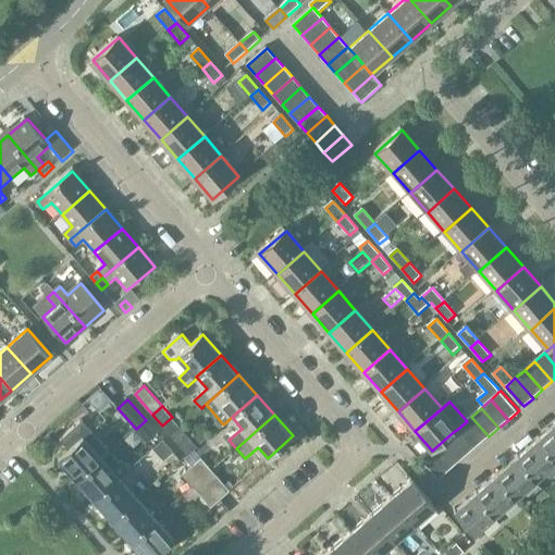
[(467,421),(461,426),(479,445),(489,436),(471,417),(467,421)]
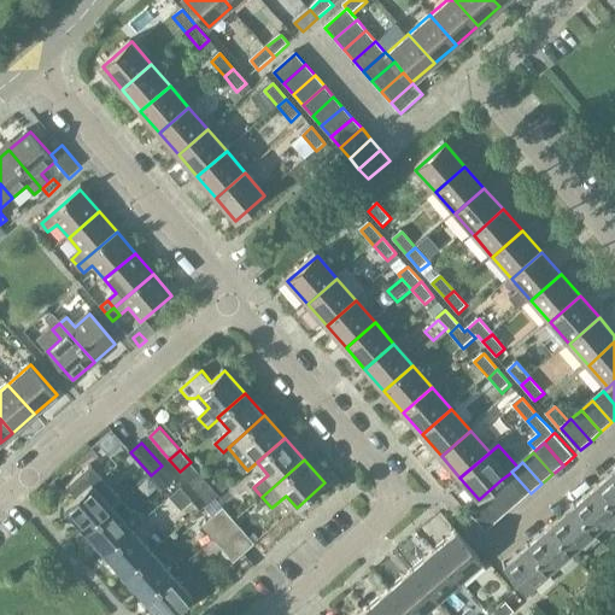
[(162,466),(151,475),(162,488),(173,479),(162,466)]
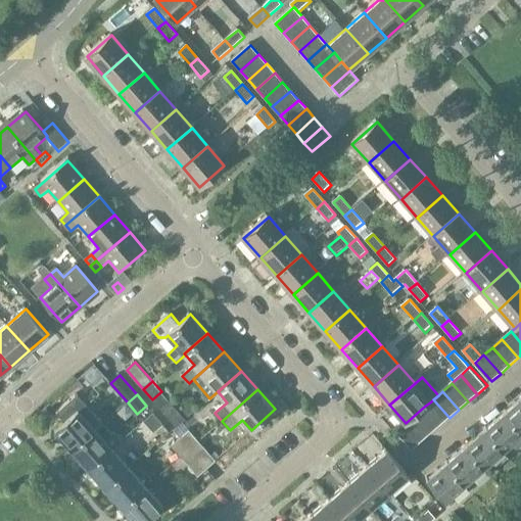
[(65,423),(55,431),(73,451),(96,430),(103,424),(78,395),(57,414),(65,423)]
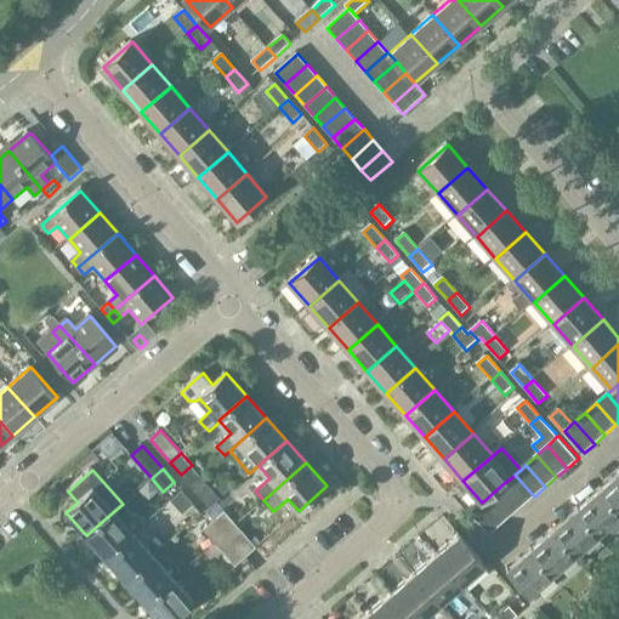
[(618,472),(602,488),(618,507),(618,472)]
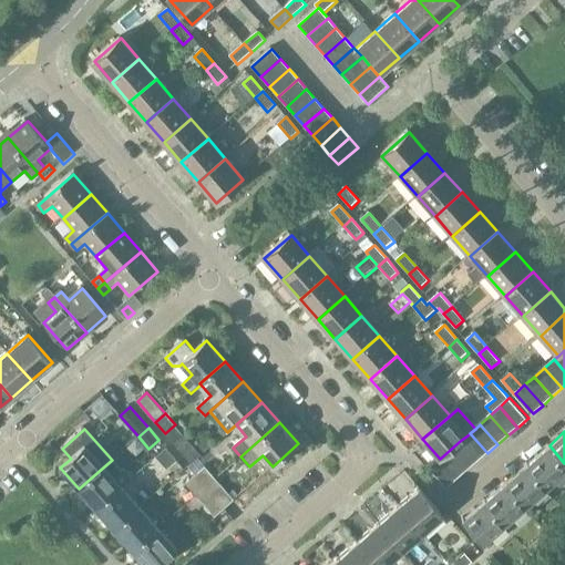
[(173,442),(184,454),(194,445),(184,433),(173,442)]
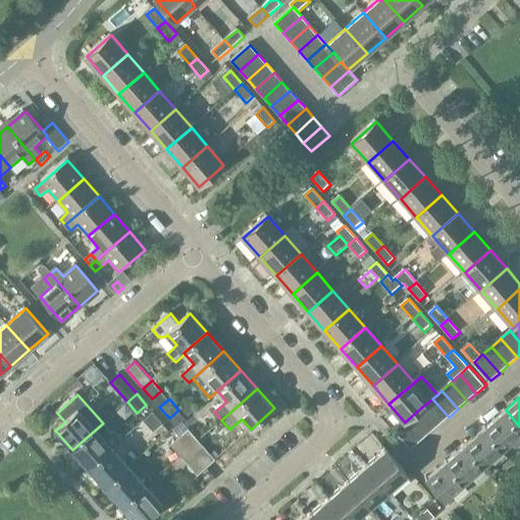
[(432,399),(430,401),(423,406),(439,425),(449,417),(432,399)]
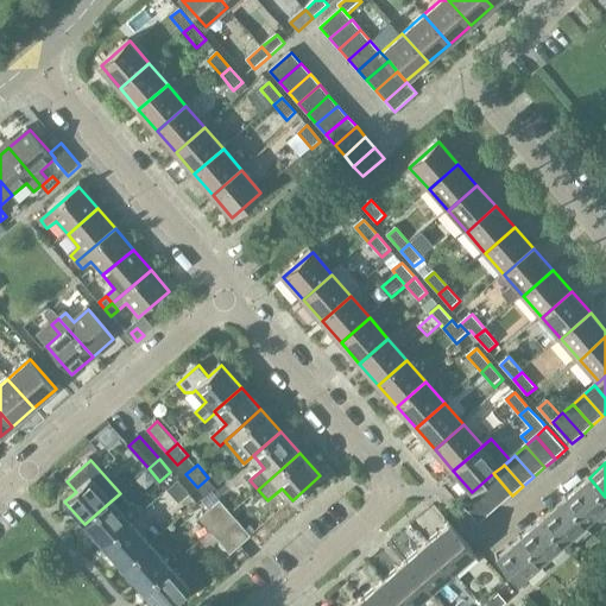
[(223,468),(214,477),(221,484),(229,475),(223,468)]
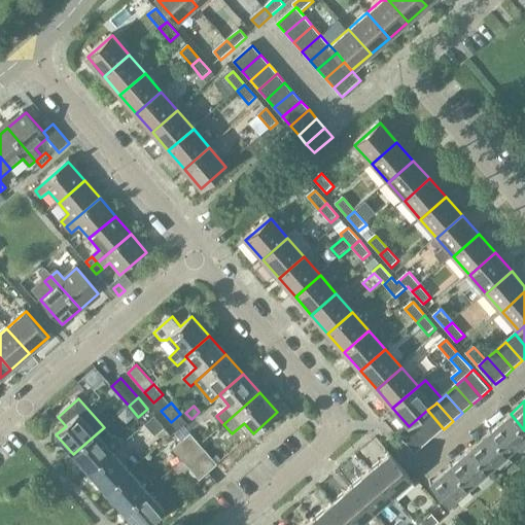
[(46,410),(39,417),(47,426),(55,419),(46,410)]
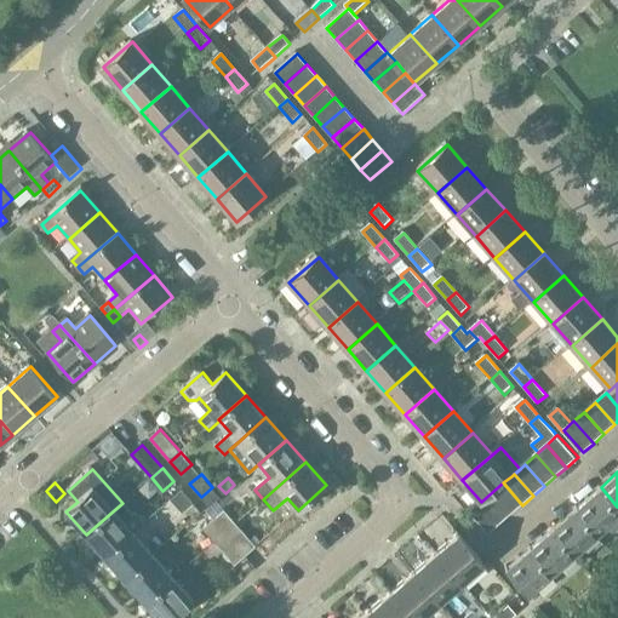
[(503,482),(492,492),(511,515),(522,505),(503,482)]
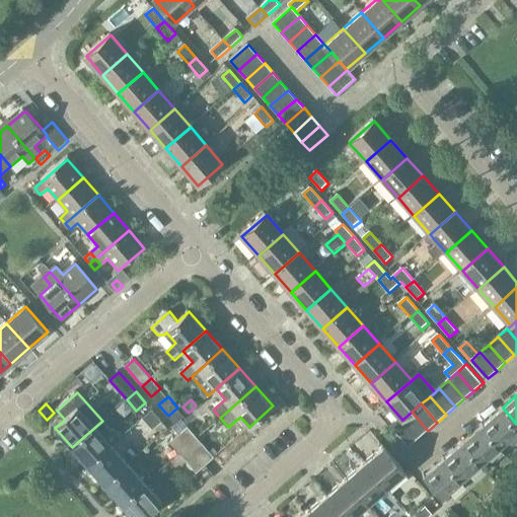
[(516,424),(503,408),(484,424),(503,446),(516,433),(516,424)]
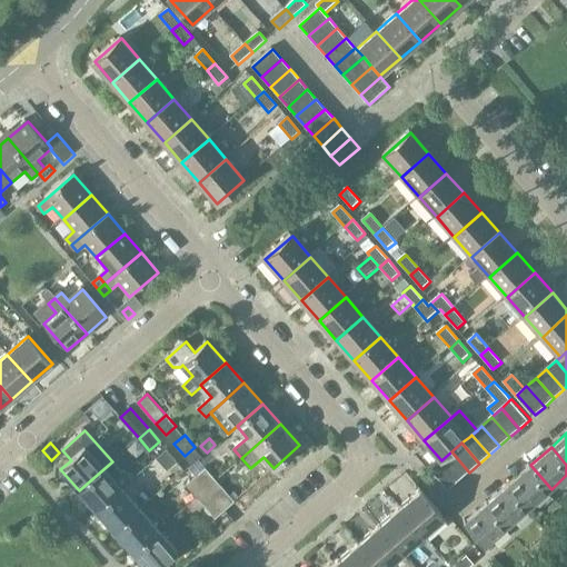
[(178,463),(167,450),(158,459),(168,471),(178,463)]
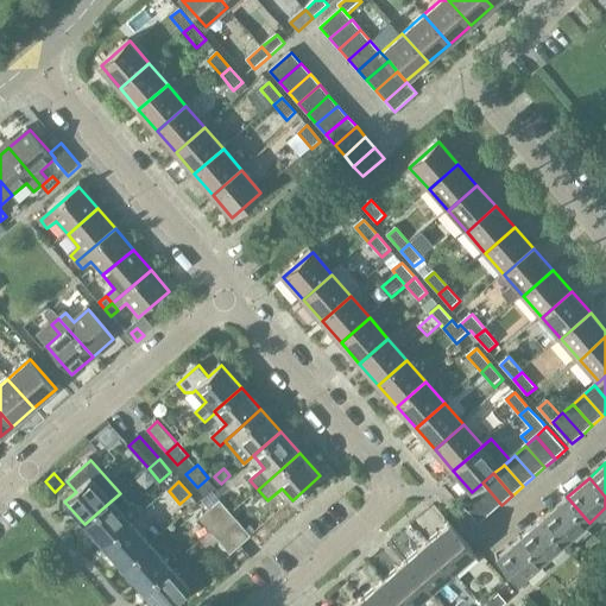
[(483,483),(472,492),(491,515),(502,505),(483,483)]
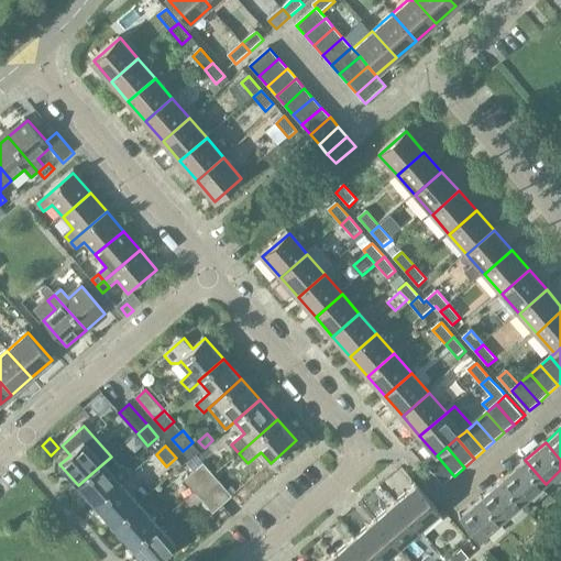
[(454,476),(437,455),(426,466),(442,486),(454,476)]
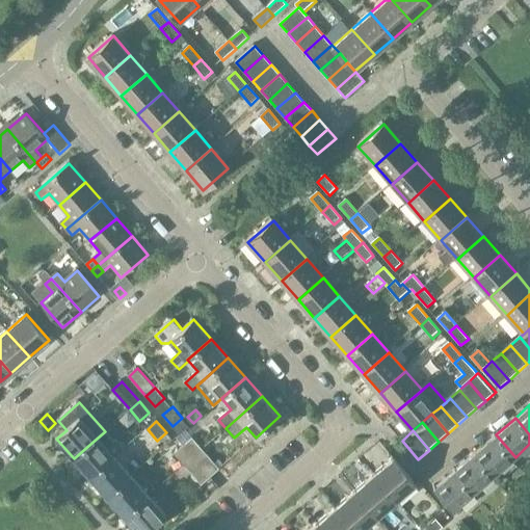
[(98,438),(74,458),(91,478),(115,456),(125,448),(117,440),(114,442),(105,431),(98,438)]
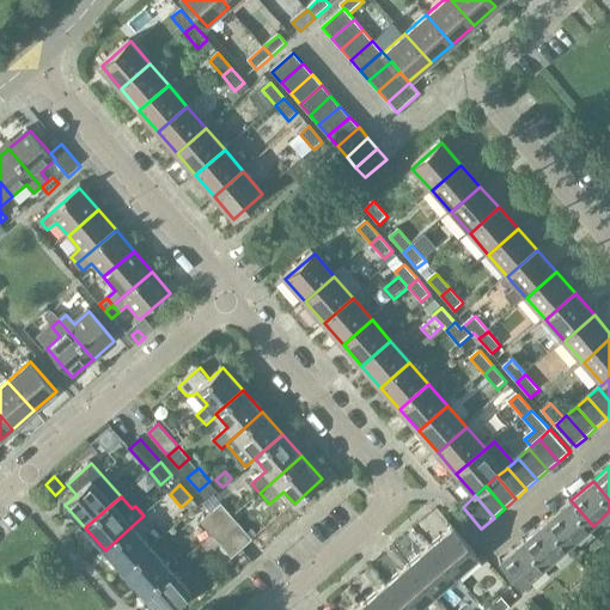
[(571,500),(548,520),(571,546),(593,526),(571,500)]
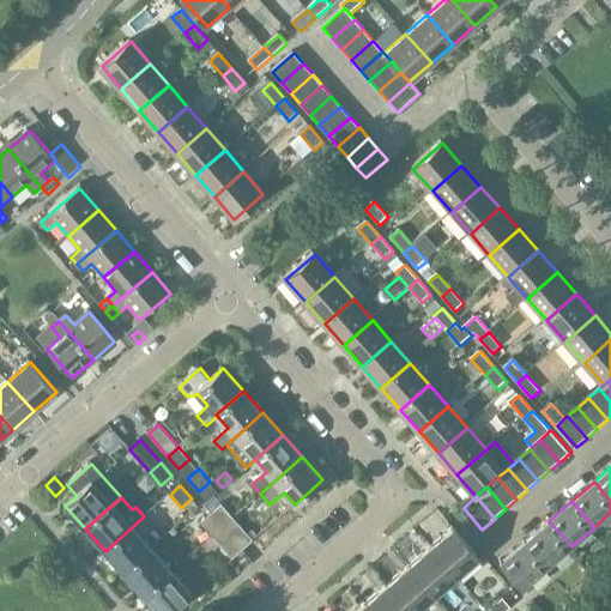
[(223,504),(213,513),(224,526),(234,518),(223,504)]
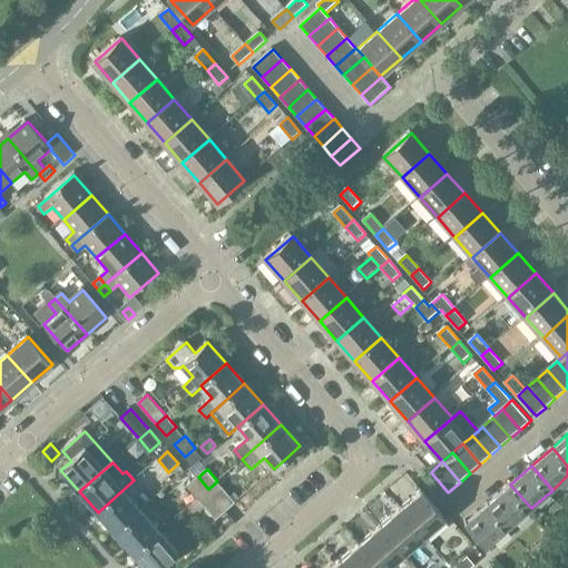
[(188,486),(198,497),(208,489),(198,477),(188,486)]
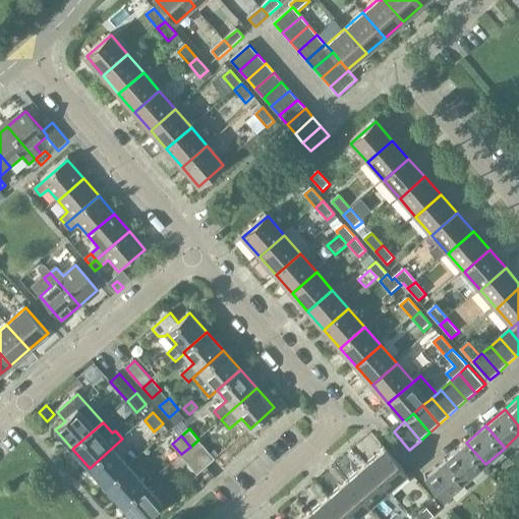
[(198,440),(190,447),(207,466),(215,459),(198,440)]
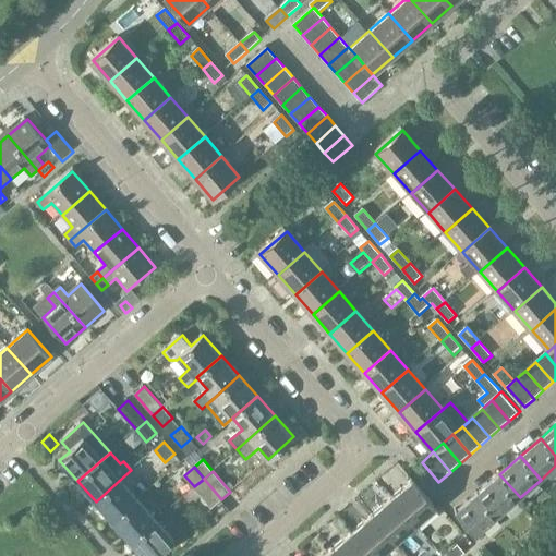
[(499,474),(479,492),(499,516),(520,497),(499,474)]
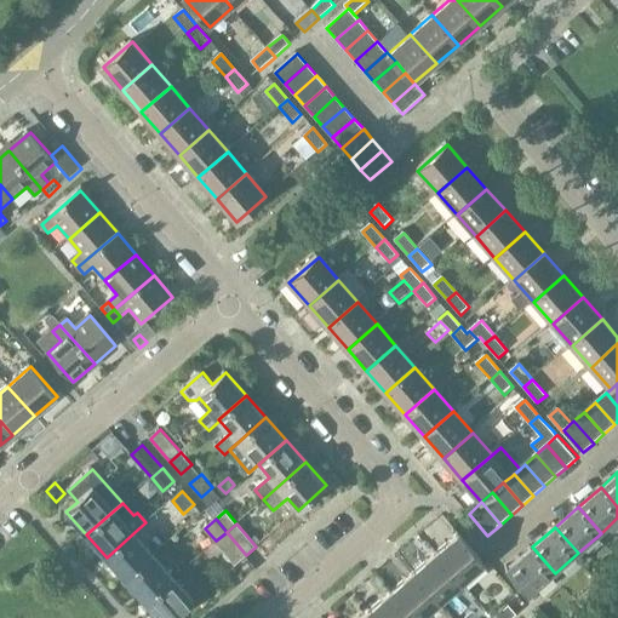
[(107,558),(126,579),(154,555),(135,532),(107,558)]
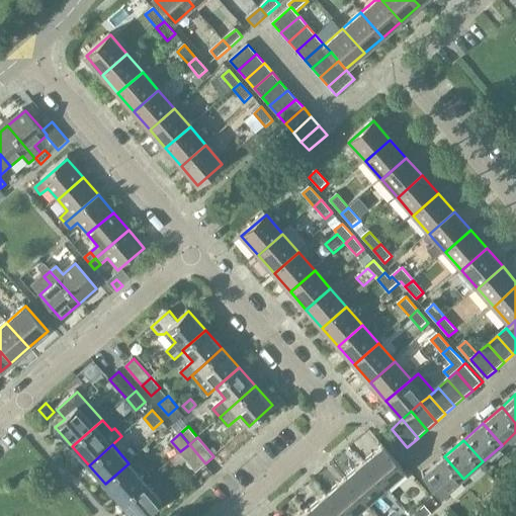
[(189,444),(180,451),(197,471),(205,463),(189,444)]
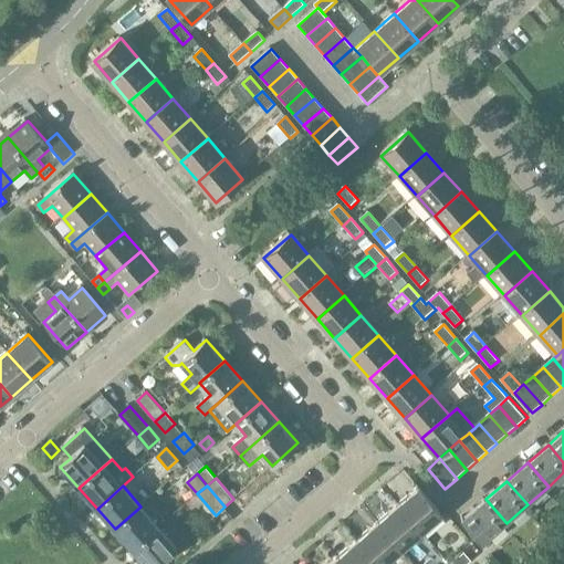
[(420,488),(399,505),(423,532),(444,514),(420,488)]
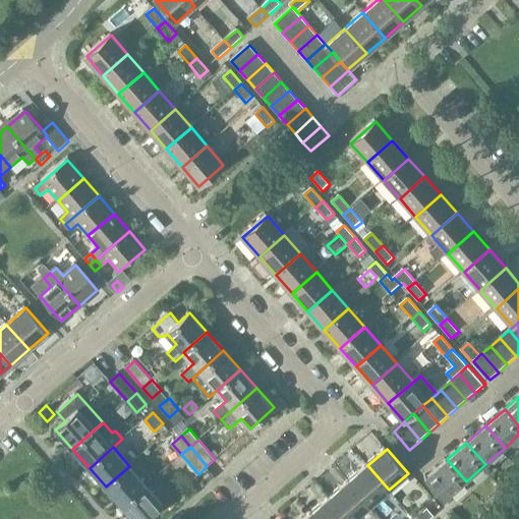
[(466,481),(447,459),(427,476),(447,499),(466,481)]
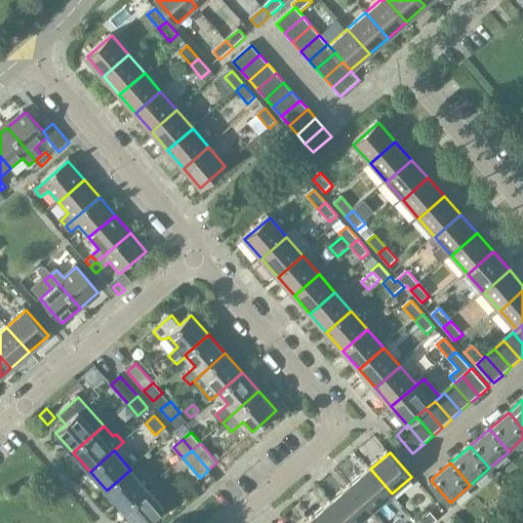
[(370,469),(352,485),(373,510),(392,493),(370,469)]
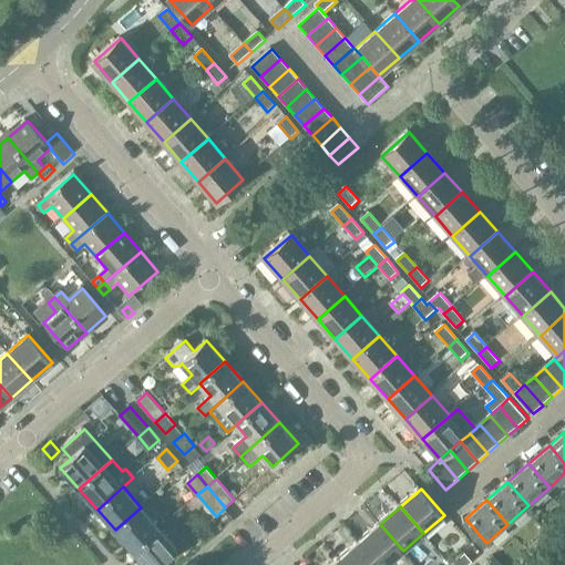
[(115,530),(134,551),(160,527),(141,507),(115,530)]
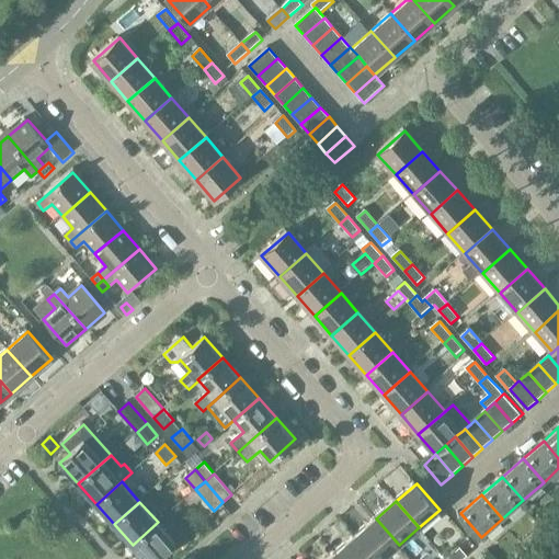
[(376,518),(356,535),(376,558),(383,558),(399,545),(376,518)]
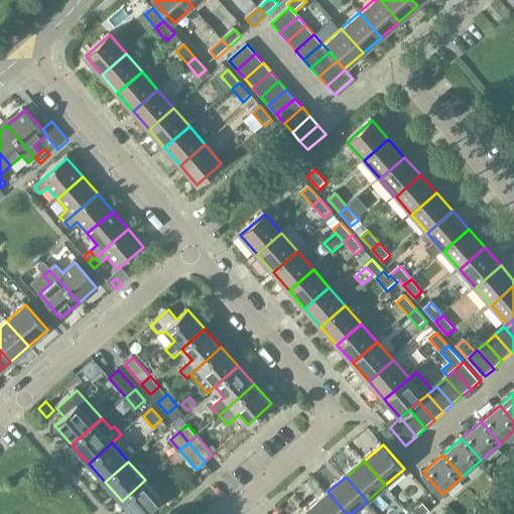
[(145,480),(122,501),(133,513),(145,513),(162,499),(145,480)]
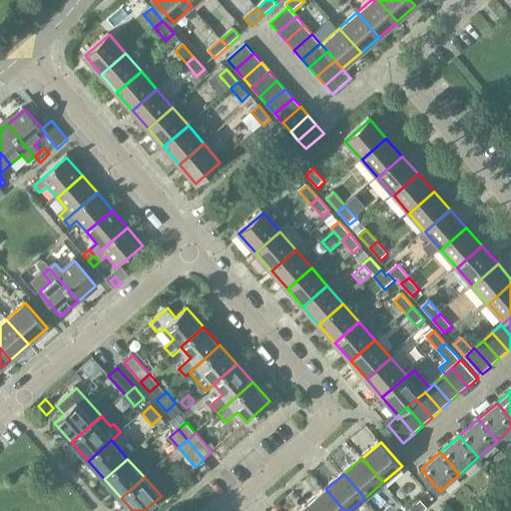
[(344,510),(326,489),(308,505),(312,510),(344,510)]
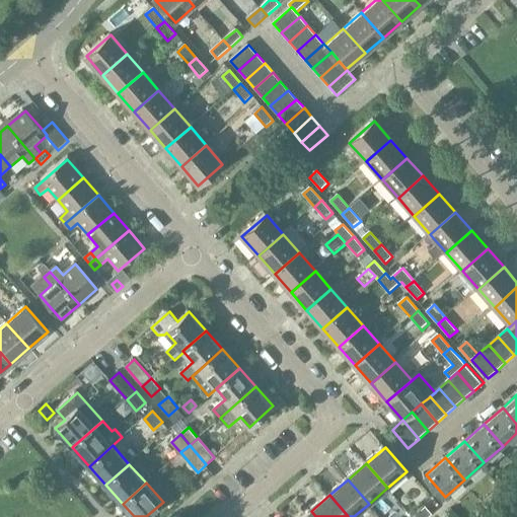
[(429,516),(432,514),(426,507),(416,516),(429,516)]
